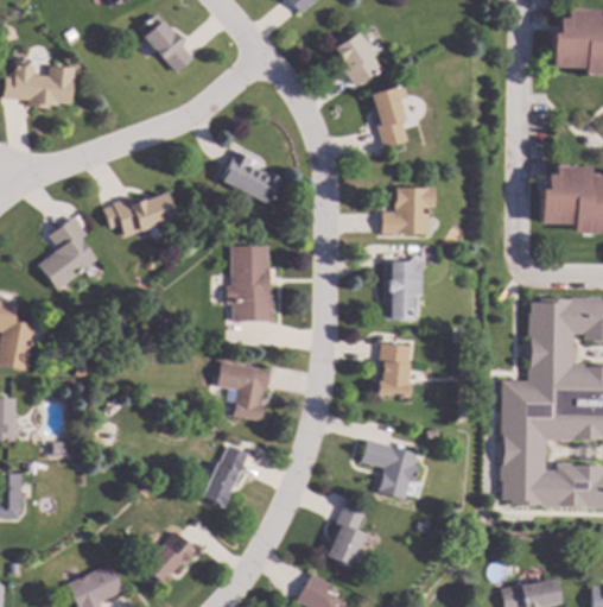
[(317,0),(300,14),(287,0),(317,0)]
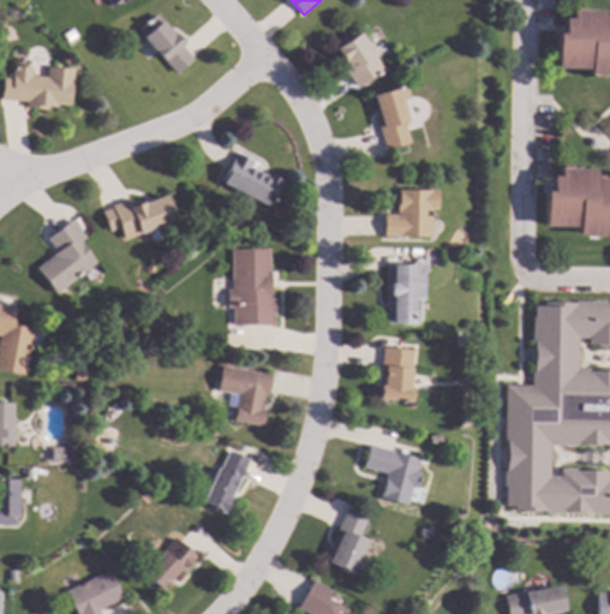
[(609,237),(581,237),(581,227),(548,227),(549,191),(551,191),(555,191),(555,177),(562,177),(563,168),(566,168),(566,167),(575,167),(575,168),(598,168),(598,176),(605,176),(605,177),(609,177),(609,76),(604,76),(604,78),(594,78),(594,76),(592,76),(592,70),(560,69),(560,34),(566,34),(566,28),(567,18),(574,18),(574,10),(576,10),(576,9),(586,9),(586,11),(606,11),(606,17),(609,17),(609,237)]
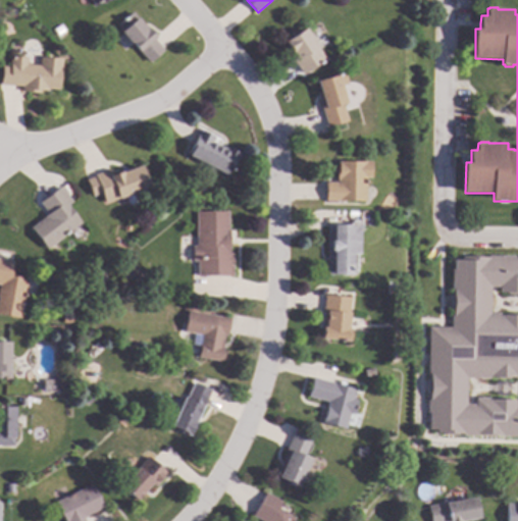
[(140,17),(142,16),(159,38),(157,39),(167,51),(152,63),(119,25),(136,12),(140,17)]
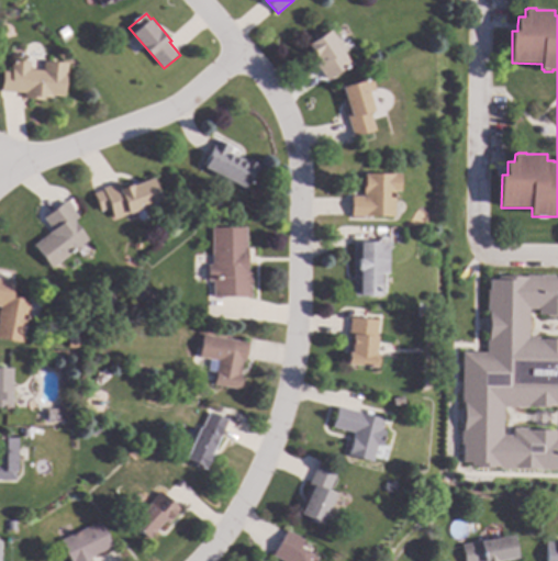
[(75,34),(66,38),(60,31),(69,25),(75,34)]
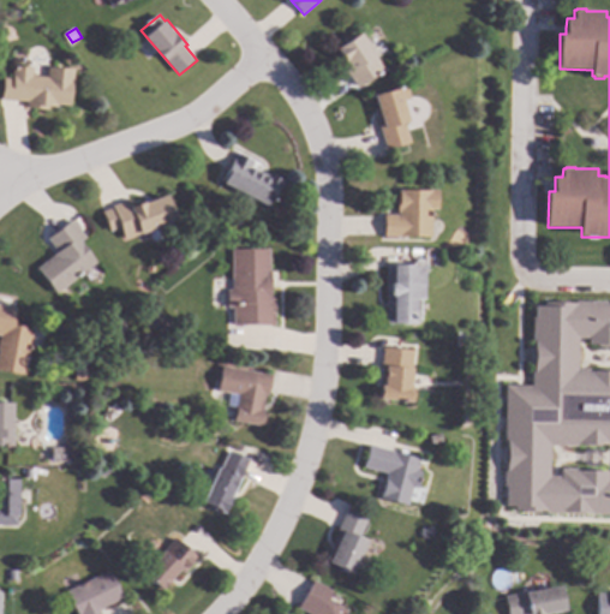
[(386,72),(359,89),(344,64),(345,63),(336,49),(362,33),(386,72)]
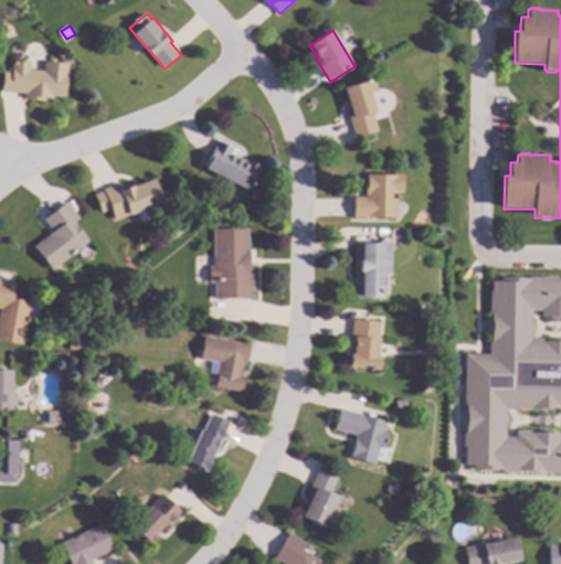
[(33,62),(32,70),(45,71),(46,62),(71,64),(67,97),(55,96),(55,98),(48,98),(48,102),(27,99),(27,94),(3,93),(6,71),(13,72),(14,60),(33,62)]
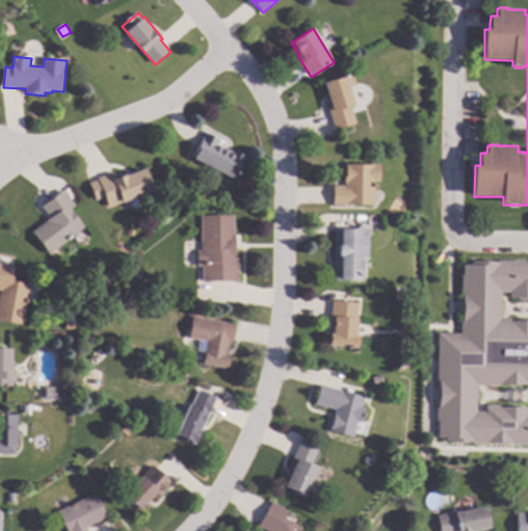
[(357,86),(350,88),(357,107),(351,108),(357,124),(336,130),(324,95),(328,93),(325,82),(352,73),(357,86)]
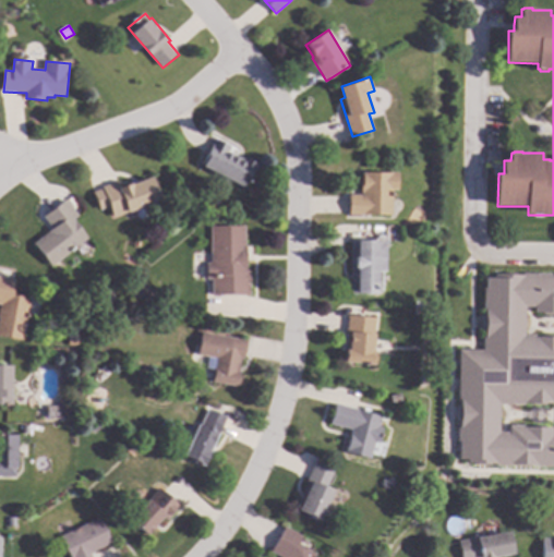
[(232,146),(230,153),(245,159),(247,156),(260,162),(248,189),(232,181),(230,186),(218,181),(221,173),(204,165),(216,138),(232,146)]
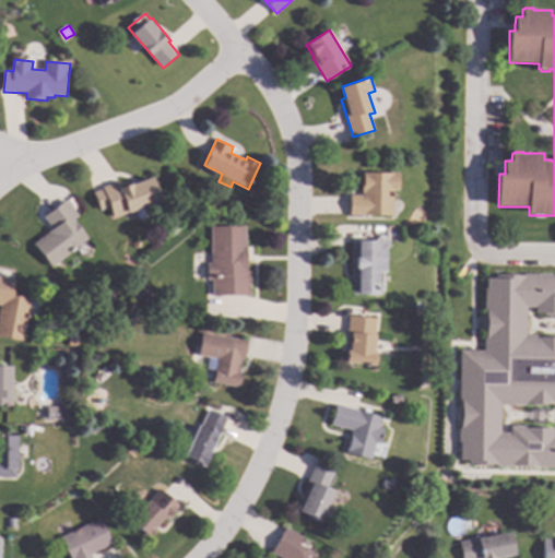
[(400,190),(394,190),(393,215),(351,215),(352,196),(364,196),(364,193),(363,193),(363,173),(400,173),(400,190)]
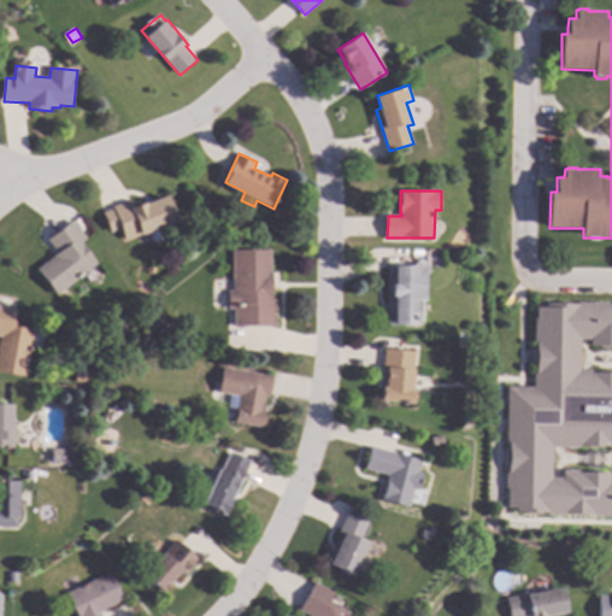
[(180,223),(127,240),(123,228),(112,232),(104,209),(133,199),(135,205),(170,193),(180,223)]
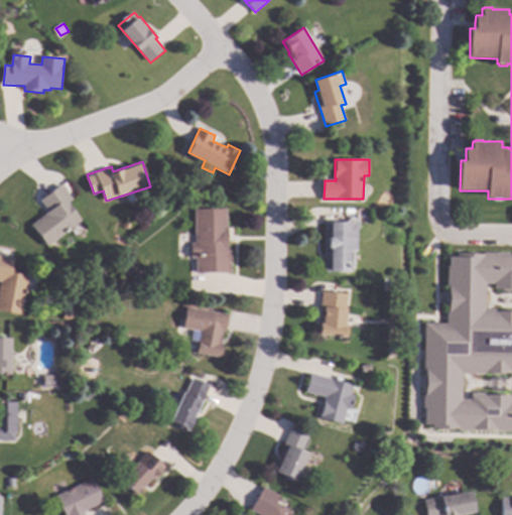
[(75,200),(70,203),(83,221),(49,246),(33,225),(50,212),(41,200),(62,183),(75,200)]
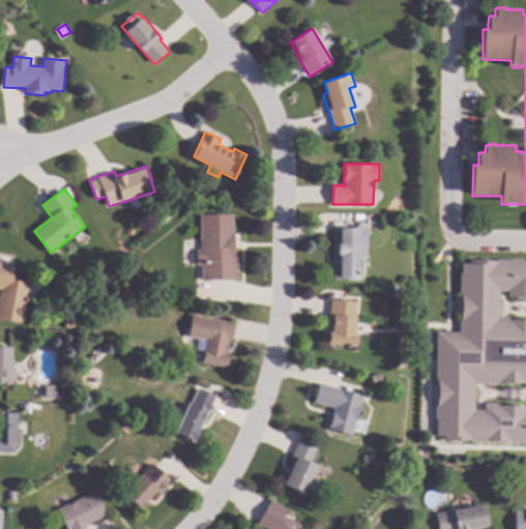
[(234,257),(239,257),(239,281),(203,281),(203,265),(198,265),(198,250),(202,250),(202,214),(235,214),(234,257)]
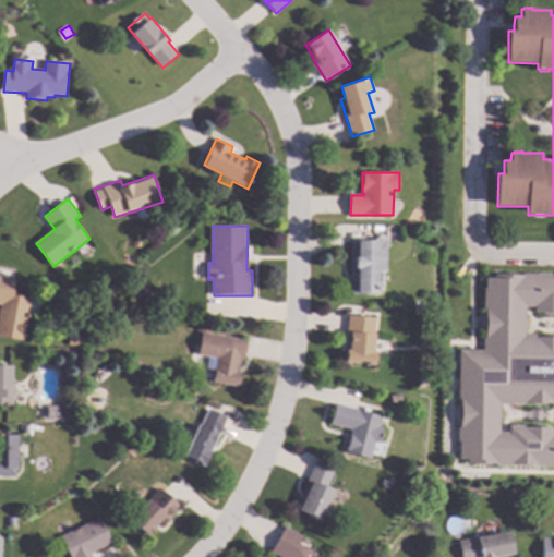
[(388,240),(387,271),(380,271),(380,294),(351,293),(352,240),(388,240)]
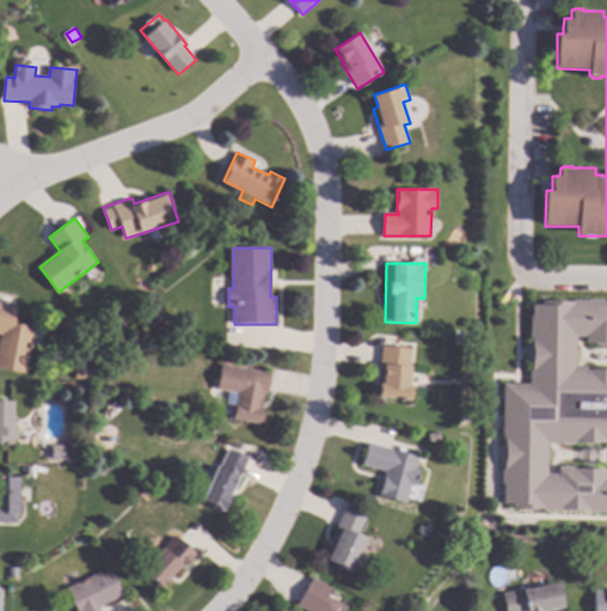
[(606,509),(513,508),(513,503),(503,503),(506,419),(506,383),(520,383),(531,383),(532,315),(534,315),(534,303),(544,304),(544,299),(551,299),(551,298),(606,298),(606,509)]
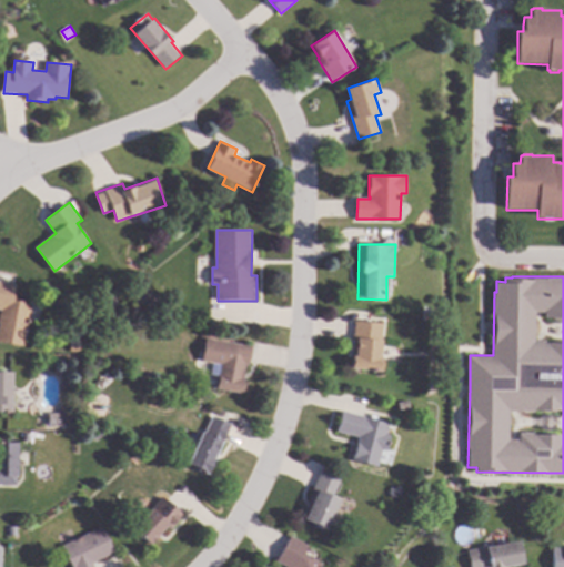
[(0,280),(18,284),(14,300),(33,303),(24,346),(0,341),(0,316),(1,310),(0,309),(0,280)]
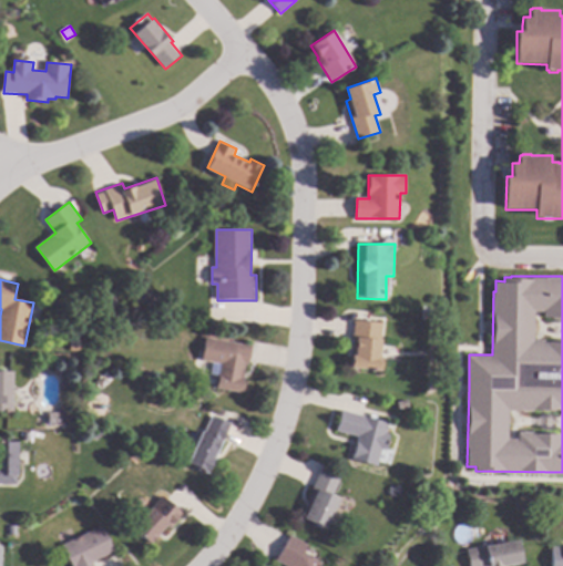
[(119,301),(113,306),(106,298),(113,294),(119,301)]
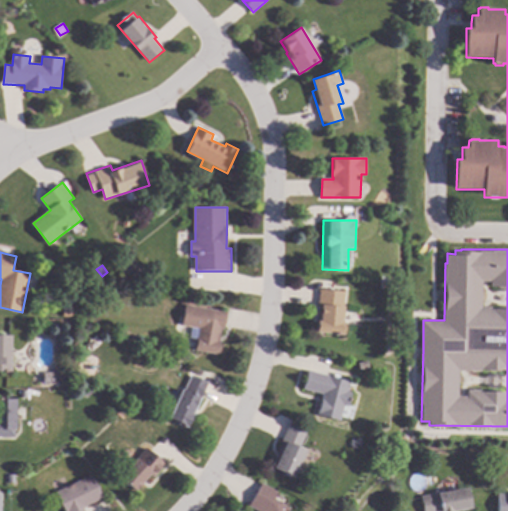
[(101,278),(92,284),(87,276),(96,269),(101,278)]
